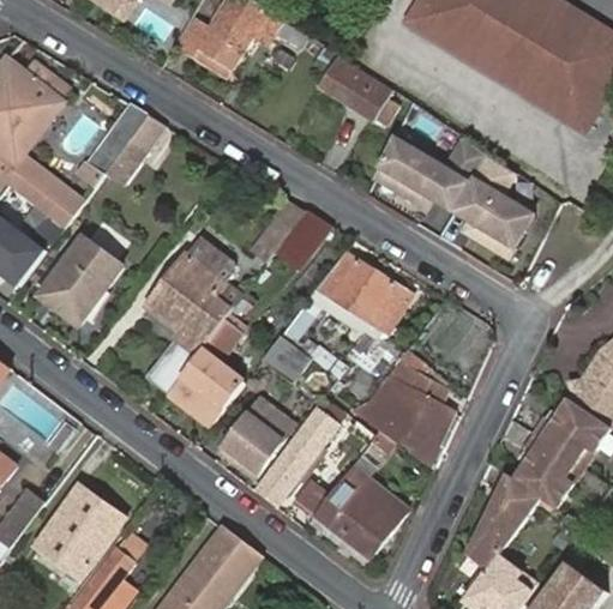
[(100,0),(125,17),(134,0),(100,0)]
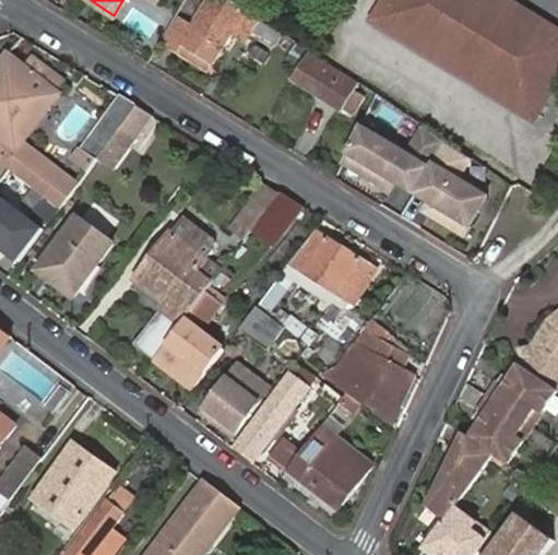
[(232,32),(246,11),(229,0),(205,0),(190,24),(180,18),(163,42),(178,51),(183,45),(211,62),(232,32)]
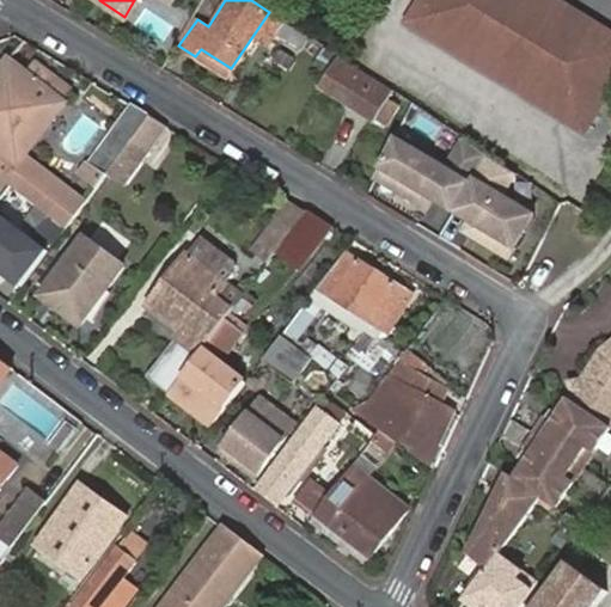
[(423,0),(413,17),(587,126),(603,98),(578,81),(600,44),(529,0),(423,0)]
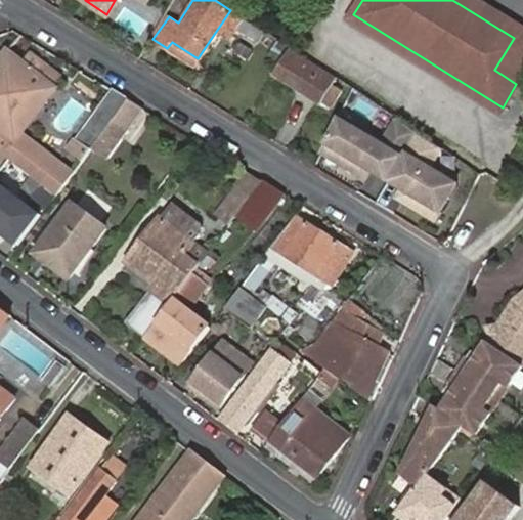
[(522,25),(482,0),(452,0),(514,38),(494,70),(516,84),(522,73),(522,25)]
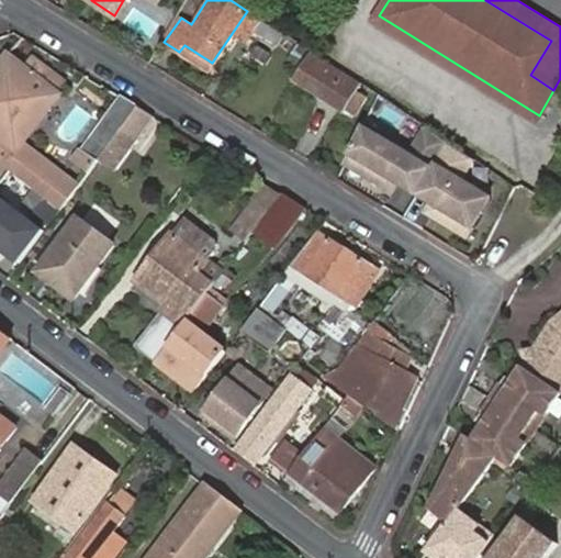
[(259,20),(247,11),(233,32),(244,41),(259,20)]
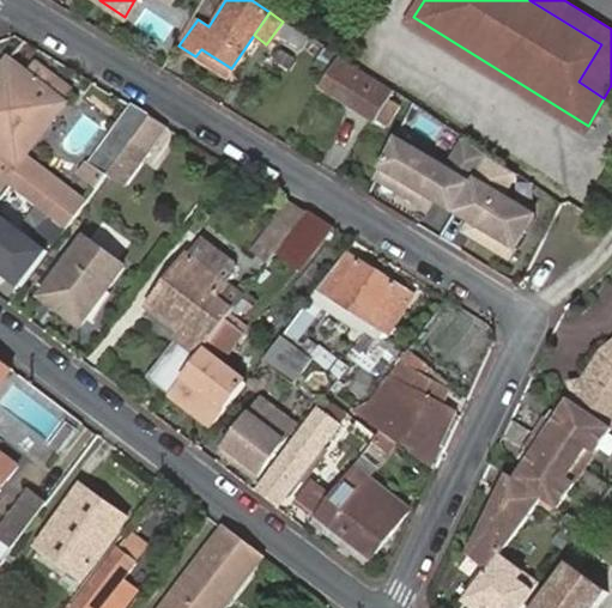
[(289,22),(279,35),(300,47),(308,34),(289,22)]
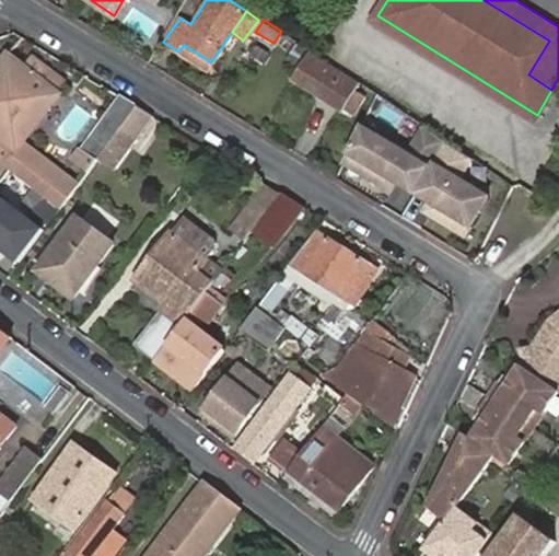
[(184,45),(178,51),(206,69),(211,62),(184,45)]
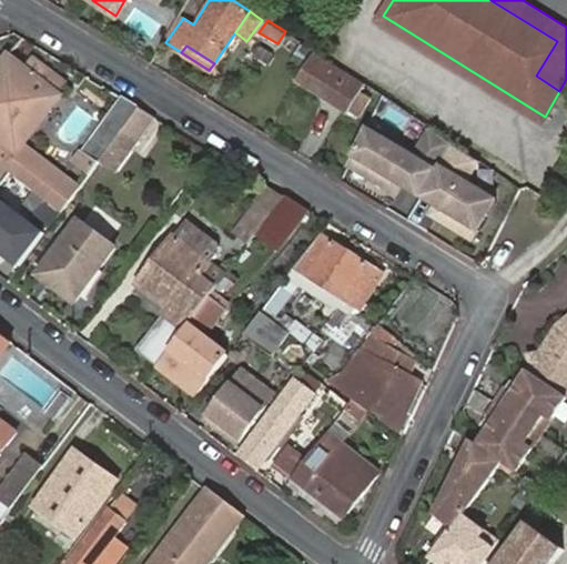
[(31,223),(44,232),(79,185),(63,173),(23,141),(61,93),(38,76),(46,66),(32,53),(23,64),(8,52),(0,62),(0,164),(20,180),(44,198),(31,215),(27,220),(31,223)]
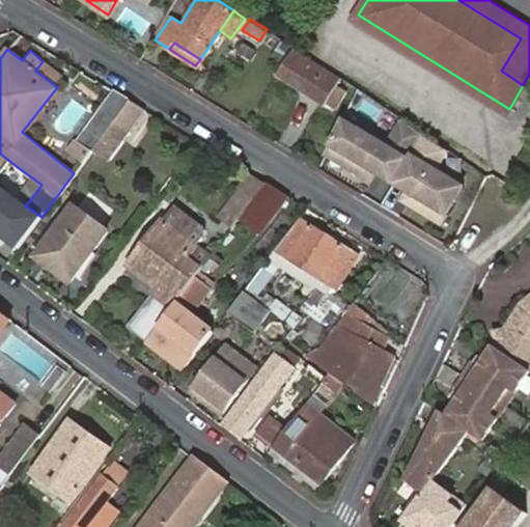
[(340,80),(294,49),(280,73),(326,102),(327,101),(332,104),(343,88),(337,85),(340,80)]
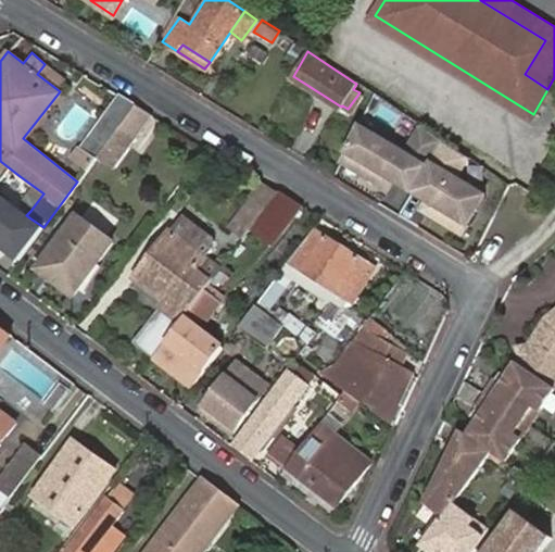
[(80,143),(97,155),(117,127),(135,104),(118,95),(80,143)]
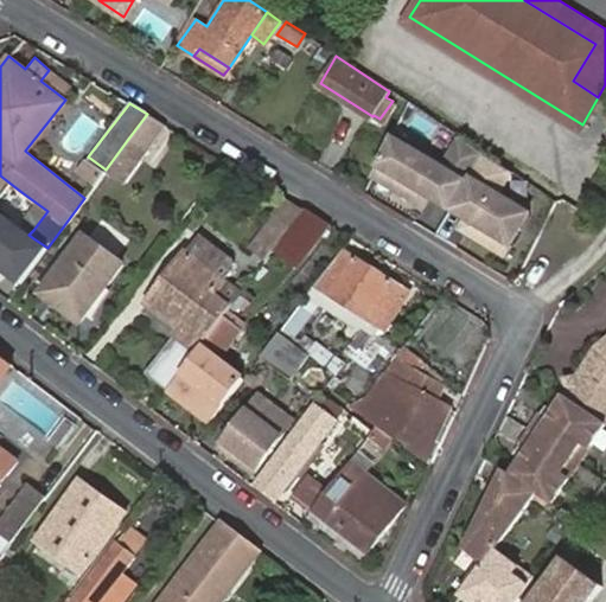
[(142,149),(163,125),(147,114),(128,139),(142,149)]
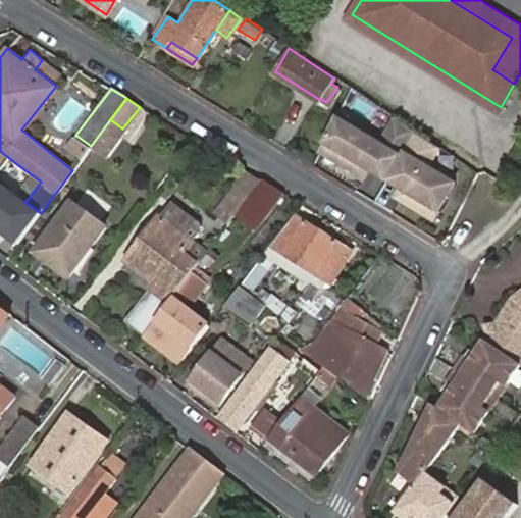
[(370,167),(387,178),(418,131),(401,119),(394,131),(392,128),(383,143),(339,117),(322,150),(360,173),(365,165),(370,167)]
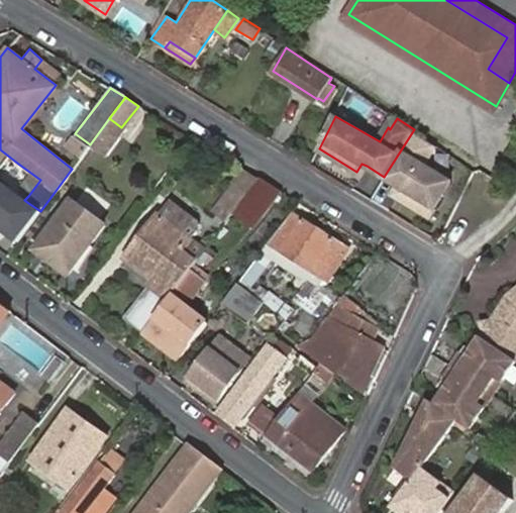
[(435,143),(414,129),(384,177),(397,184),(392,193),(421,210),(443,174),(423,162),(435,143)]
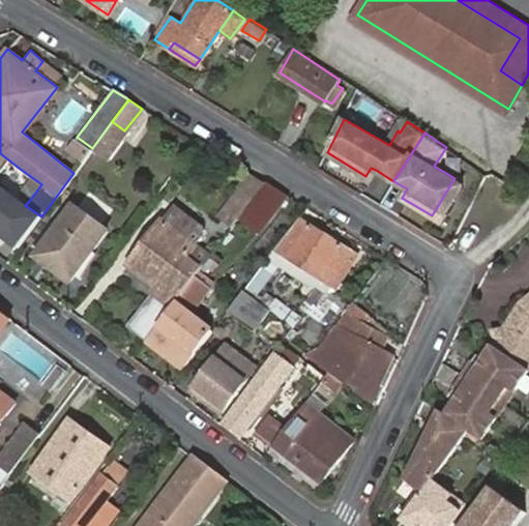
[(70,145),(86,157),(92,148),(77,137),(70,145)]
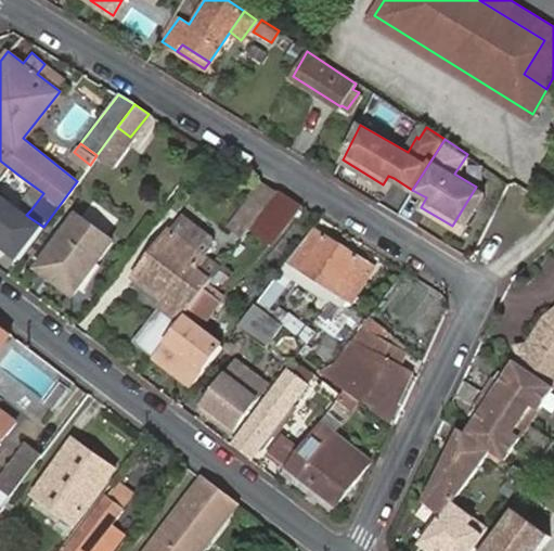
[(18,201),(30,210),(43,193),(20,176),(11,188),(23,196),(18,201)]
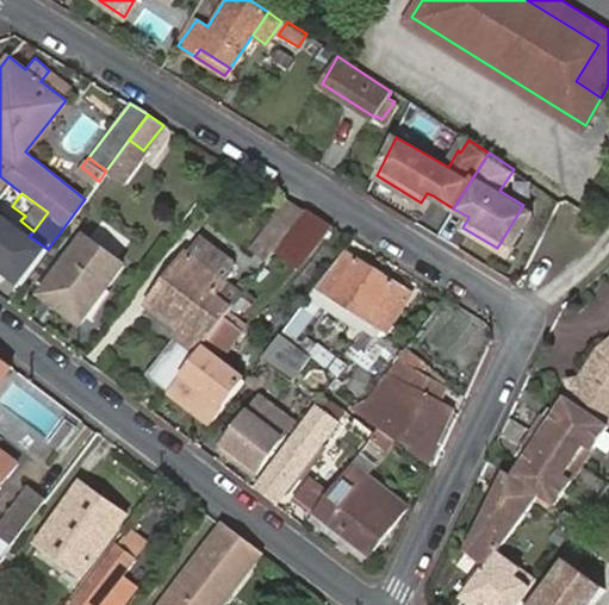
[(433,195),(427,193),(421,203),(427,205),(433,195)]
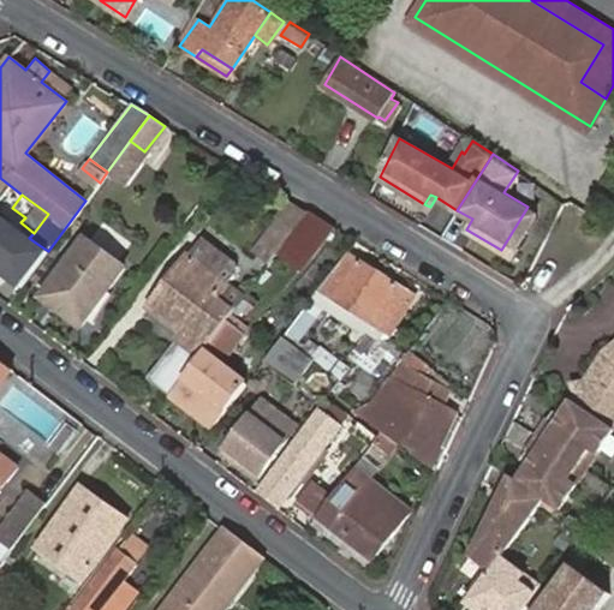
[(251,247),(268,262),(276,250),(307,211),(285,197),(273,214),(275,216),(251,247)]
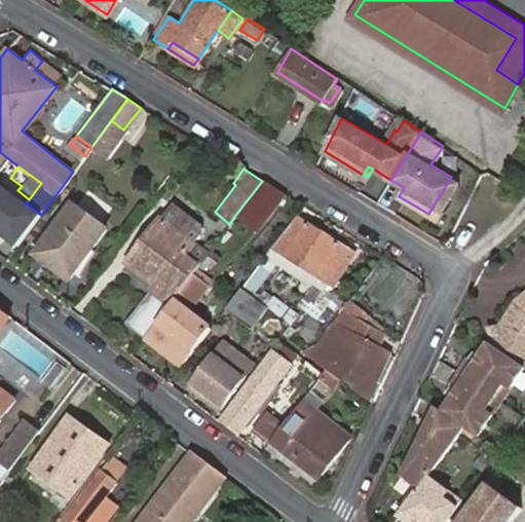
[(458,182),(451,177),(428,214),(436,219),(458,182)]
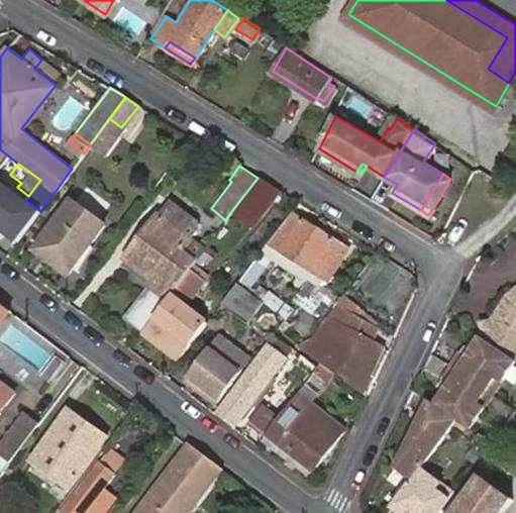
[(252,226),(280,191),(258,178),(232,210),(252,226)]
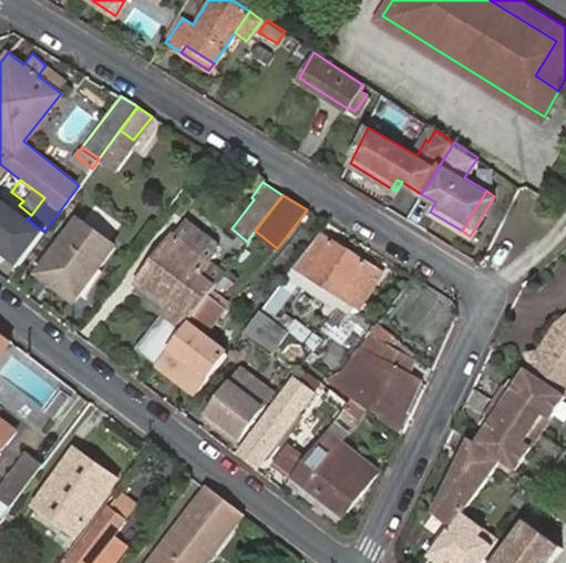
[(27,219),(0,198),(0,249),(7,255),(31,223),(27,219)]
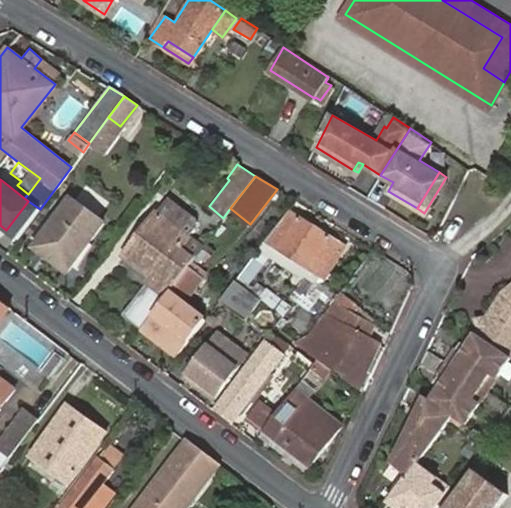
[(168,196),(158,209),(188,232),(191,234),(198,226),(197,219),(168,196)]
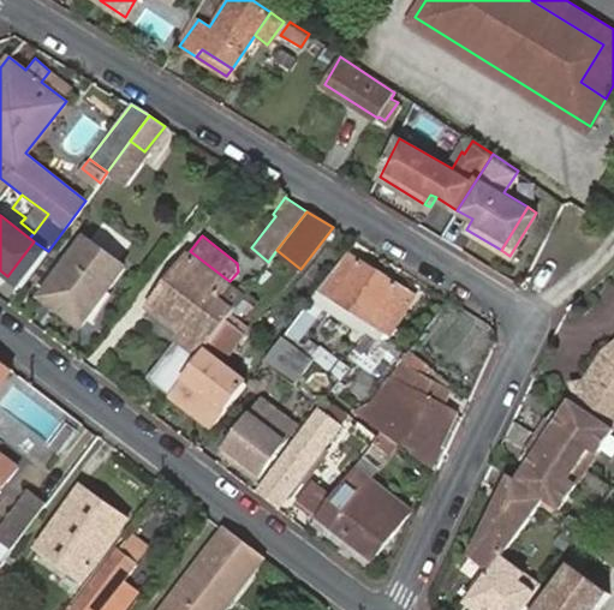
[(123,265),(84,237),(41,294),(78,323),(123,265)]
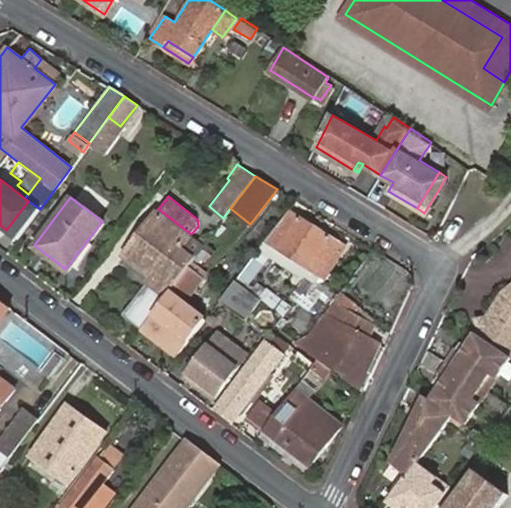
[(18,239),(40,209),(28,201),(6,230),(18,239)]
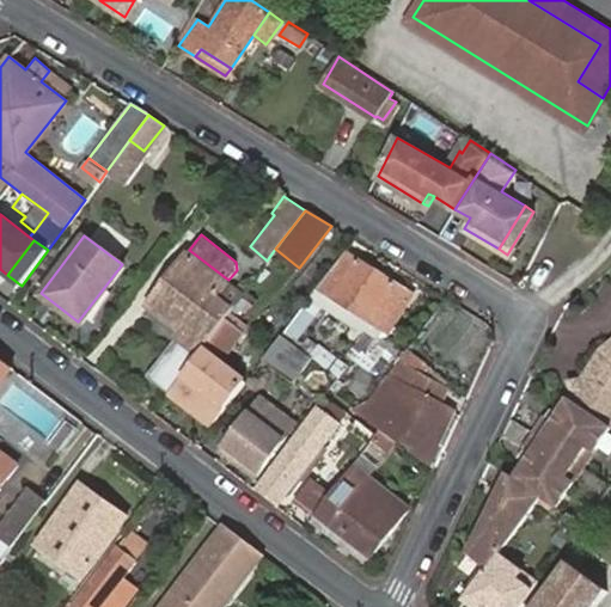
[(346,249),(281,332),(292,341),(321,305),(377,339),(383,329),(388,332),(389,329),(411,292),(346,249)]
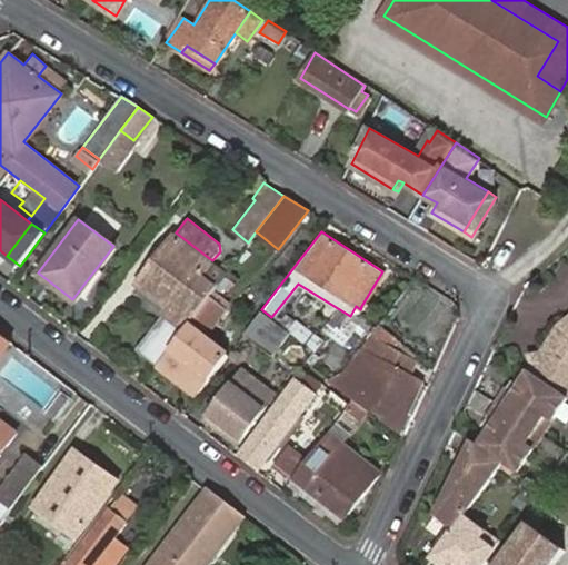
[(181,328),(188,319),(217,283),(226,271),(212,260),(209,258),(176,233),(137,284),(167,306),(161,314),(181,328)]
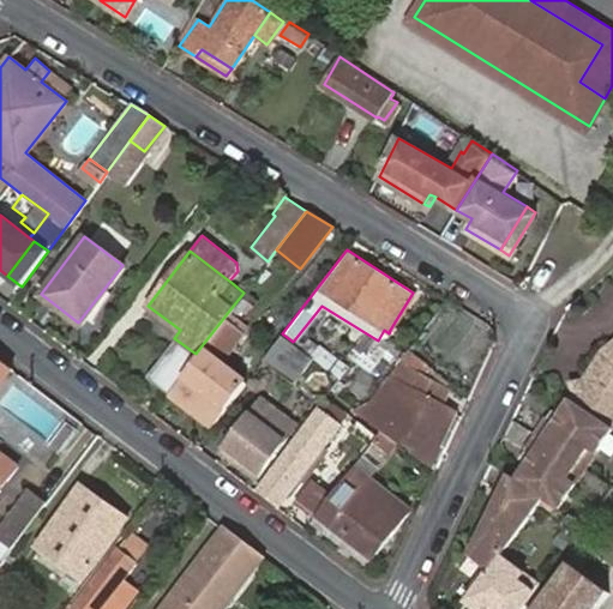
[(294,383),(313,357),(299,347),(293,342),(282,333),(264,357),(294,383)]
